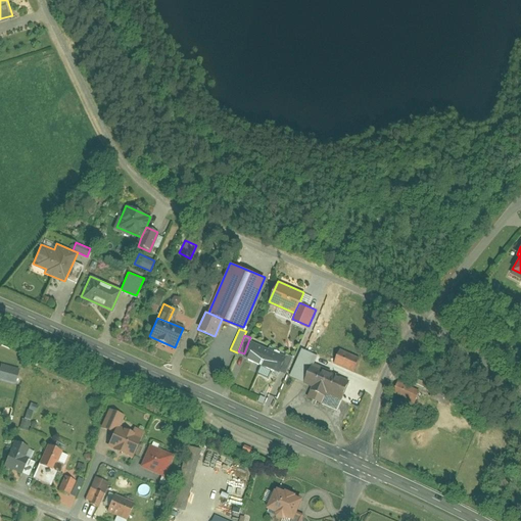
[(286,354),(249,339),(244,353),(243,356),(279,371),(280,370),(286,354)]
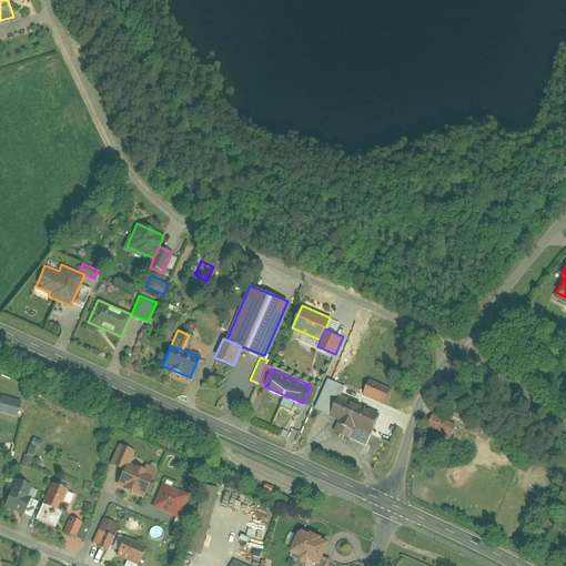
[(393,380),(373,372),(364,393),(384,402),(393,380)]
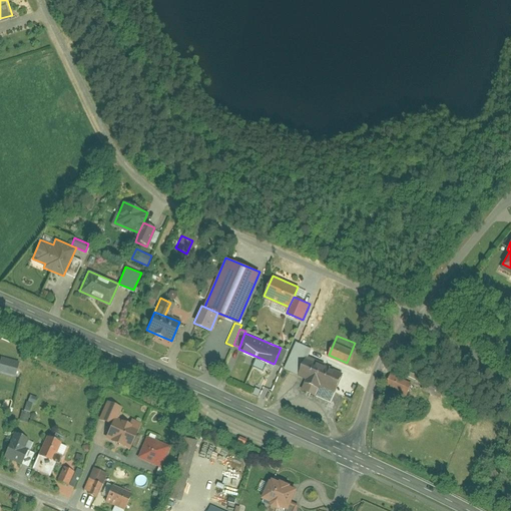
[(280,365),(287,349),(282,347),(281,348),(275,363),(280,365)]
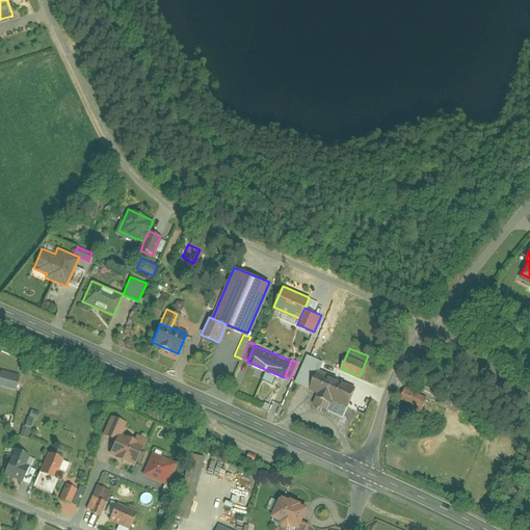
[(20,373),(1,369),(0,373),(0,385),(16,389),(20,373)]
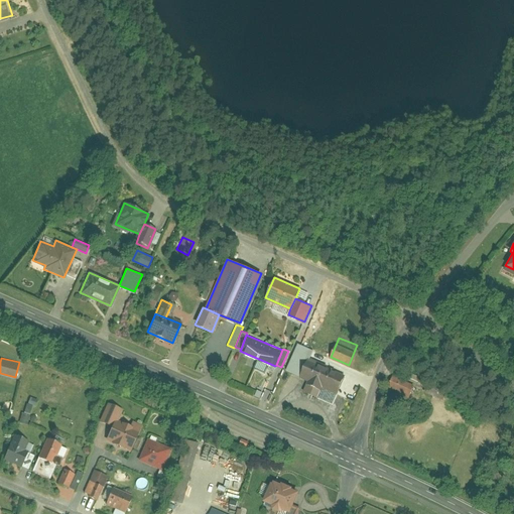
[(344,376),(309,361),(301,377),(307,380),(323,386),(337,392),(344,376)]
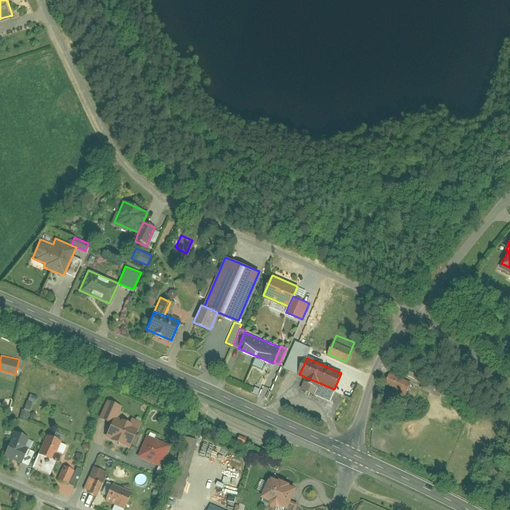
[(410,381),(391,373),(385,386),(405,394),(410,381)]
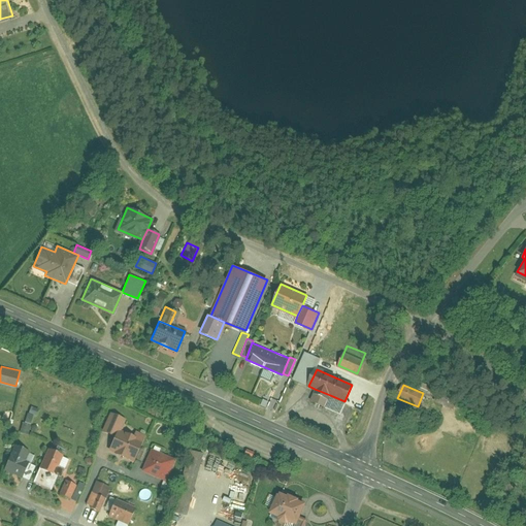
[(309,399),(325,405),(330,395),(315,389),(309,399)]
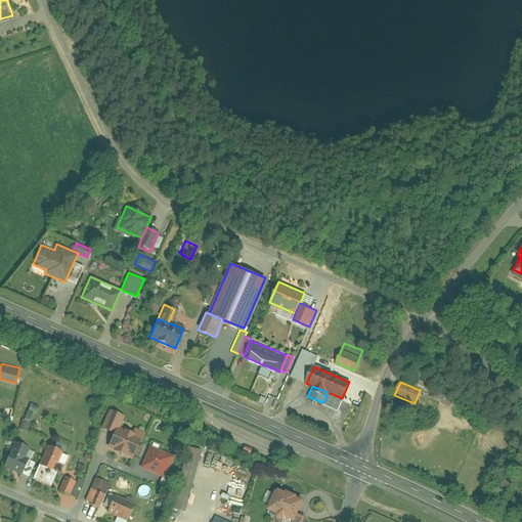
[(19,428),(27,430),(32,409),(36,410),(38,404),(26,401),(19,428)]
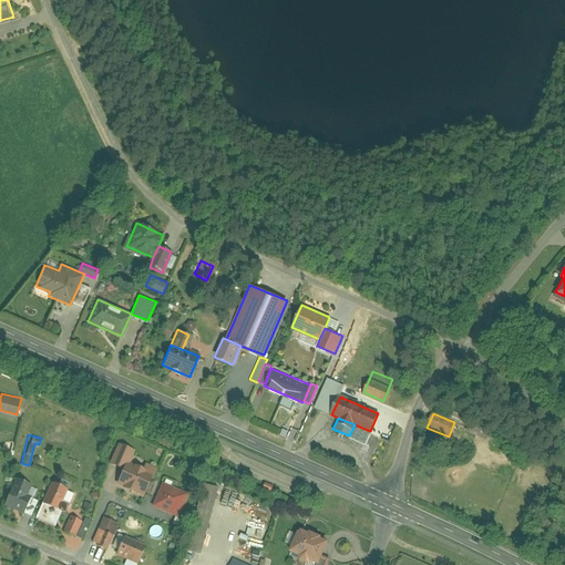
[(115,483),(143,495),(156,465),(144,460),(142,468),(130,462),(135,450),(117,441),(108,461),(122,468),(115,483)]
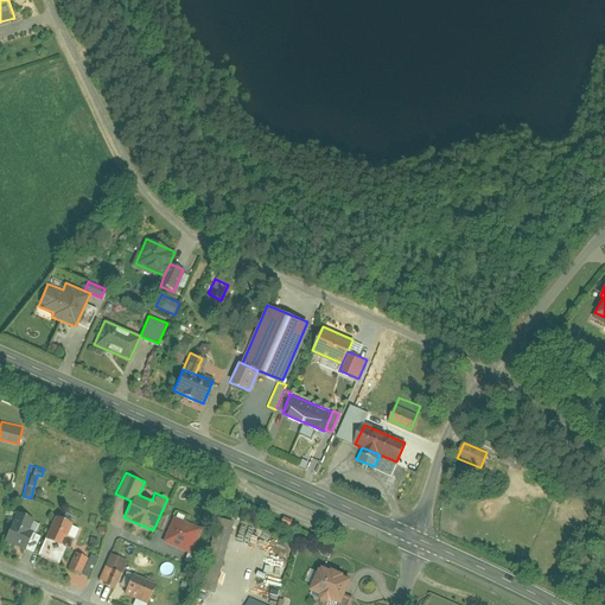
[(17,510),(4,539),(32,552),(40,534),(34,532),(39,521),(17,510)]
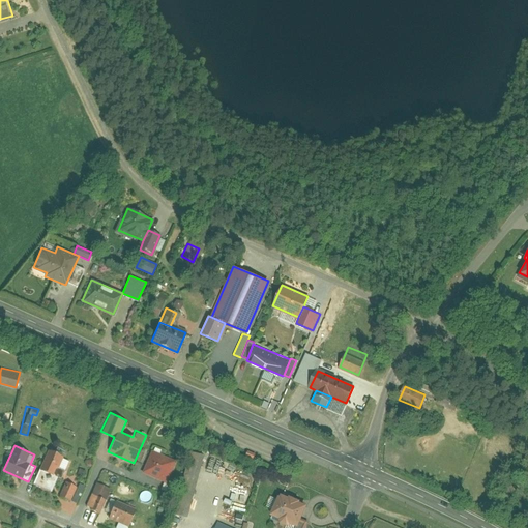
[(48,449),(32,482),(50,492),(57,476),(54,475),(58,466),(64,469),(69,459),(48,449)]
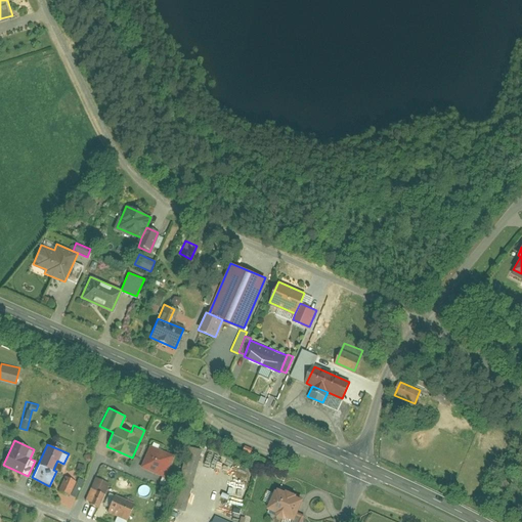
[(149,444),(140,466),(164,476),(173,455),(149,444)]
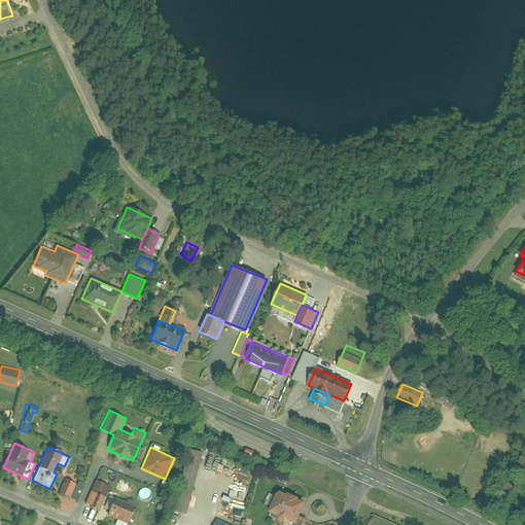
[(172,511),(185,514),(201,452),(187,449),(172,511)]
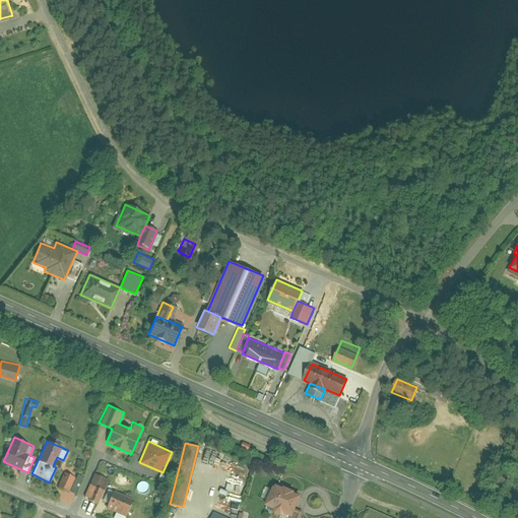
[(64,472),(58,486),(75,494),(83,475),(77,472),(75,477),(64,472)]
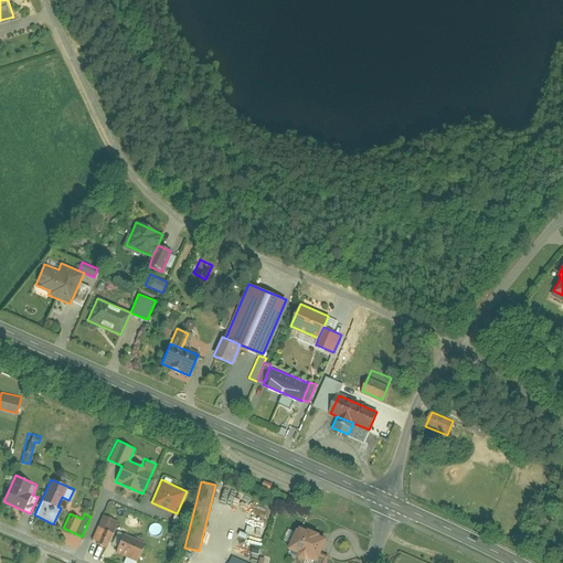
[(103,513),(92,538),(99,541),(98,543),(105,546),(117,519),(103,513)]
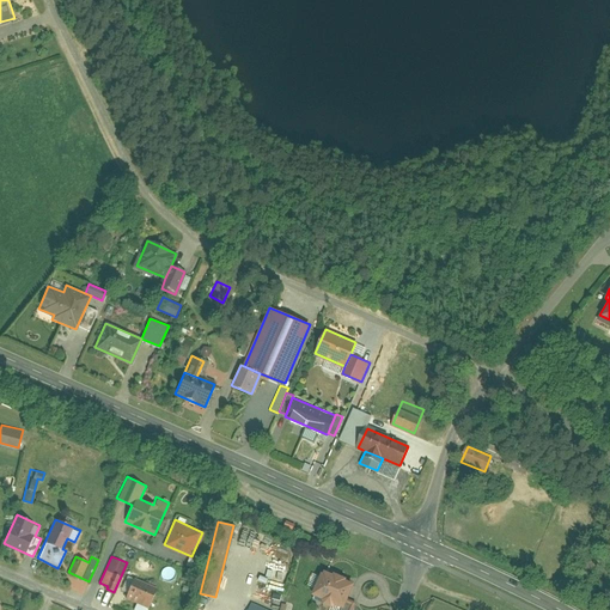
[(188,556),(184,565),(197,569),(201,561),(188,556)]
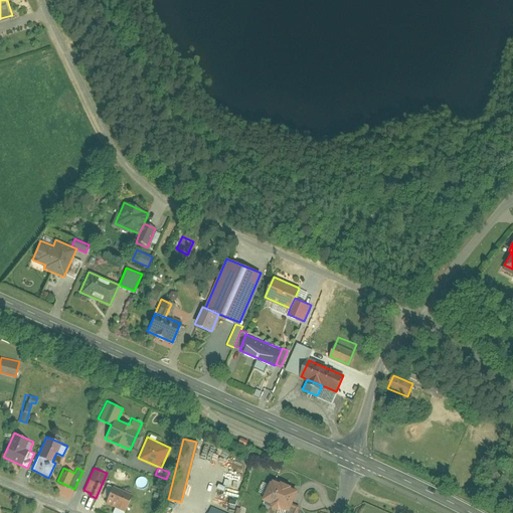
[(272,479),(262,502),(288,512),(297,490),(272,479)]
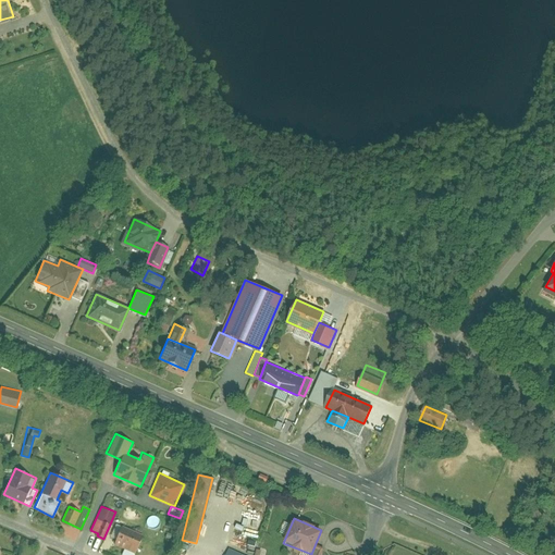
[(143,535),(115,522),(110,535),(115,538),(113,543),(134,553),(143,535)]
